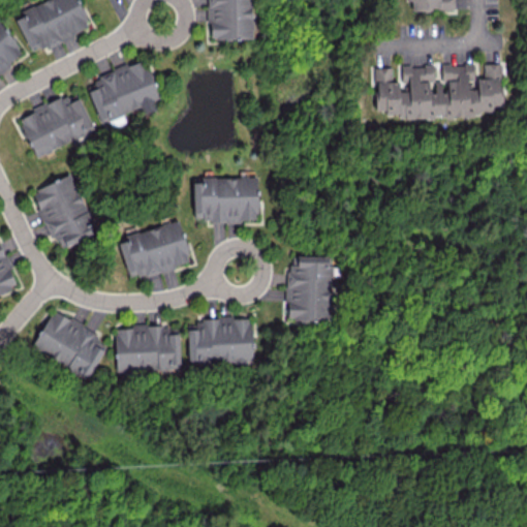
[(33,56),(91,29),(78,0),(48,0),(22,12),(25,18),(18,21),(33,56)]
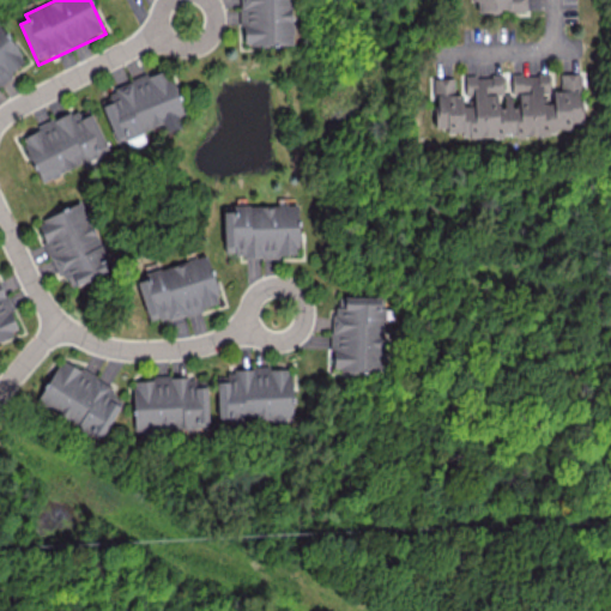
[(296,46),(295,0),(242,0),(243,47),(296,46)]
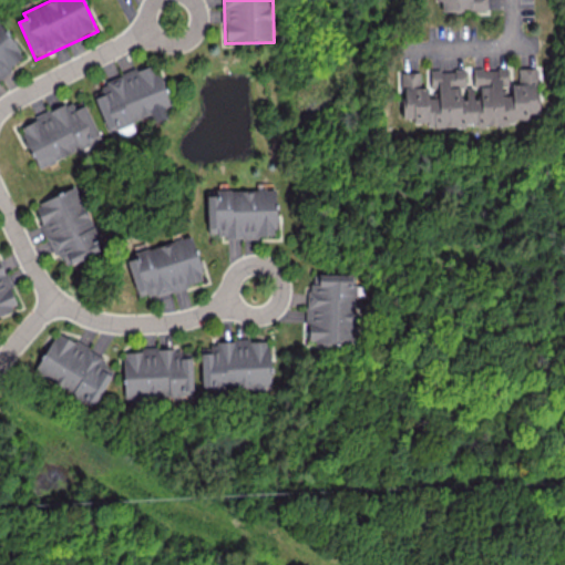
[(443,13),(489,11),(488,0),(434,0),(434,3),(442,2),(443,13)]
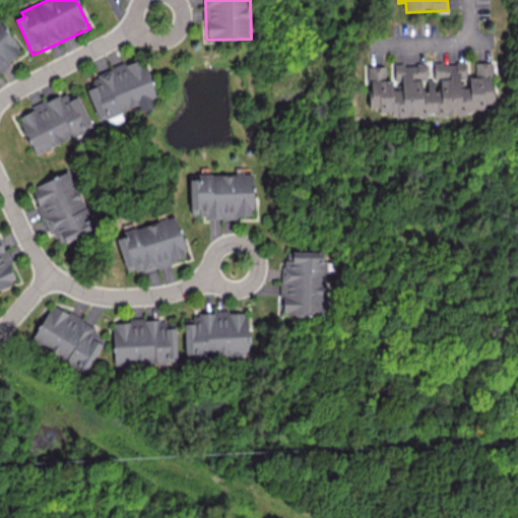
[(0,71),(24,54),(0,20),(0,71)]
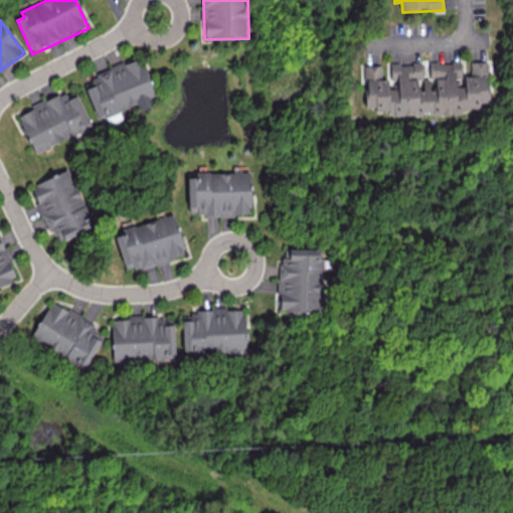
[(98,120),(138,108),(139,113),(158,107),(143,60),(84,79),(98,120)]
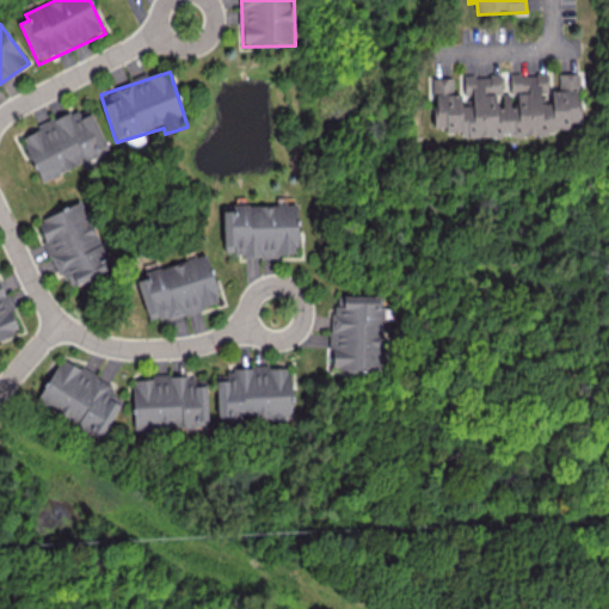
[(436,130),(447,130),(448,137),(514,136),(514,137),(570,136),(568,127),(580,127),(579,92),(549,92),(548,75),(461,79),(462,96),(455,96),(454,79),(435,80),(436,130)]
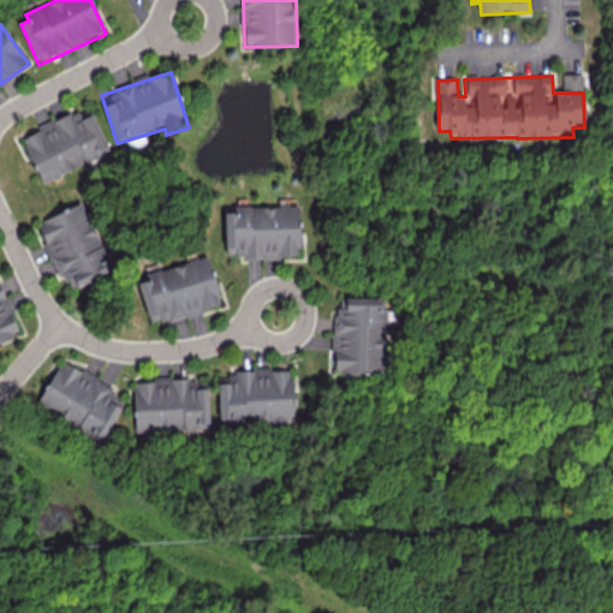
[(42,183),(111,154),(91,108),(23,137),(42,183)]
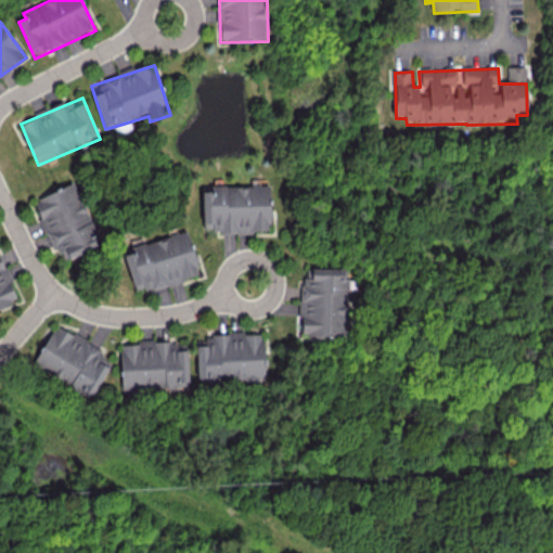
[(103,246),(77,184),(35,202),(61,264),(103,246)]
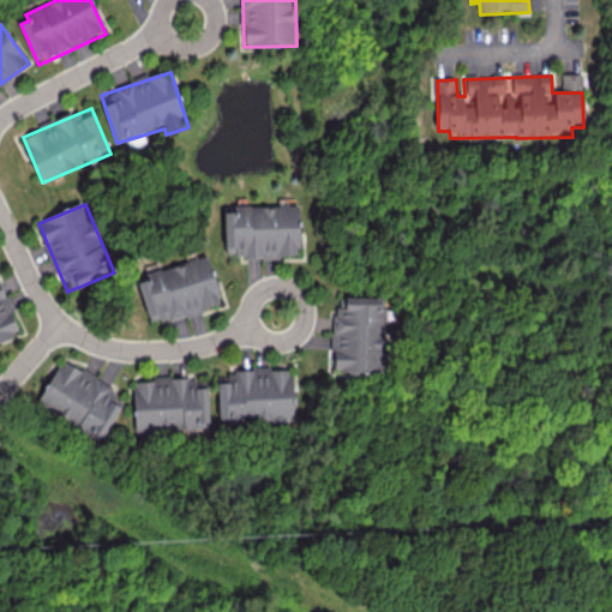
[(300,259),(300,208),(226,208),(226,255),(239,255),(239,259),(300,259)]
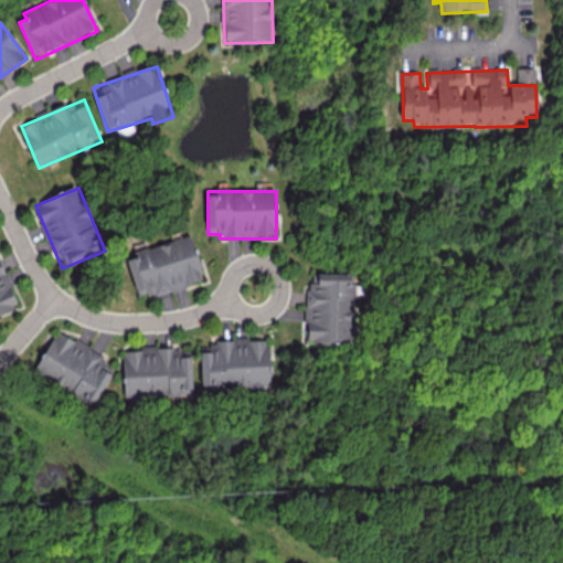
[(135,252),(137,259),(128,262),(139,300),(204,283),(192,236),(135,252)]
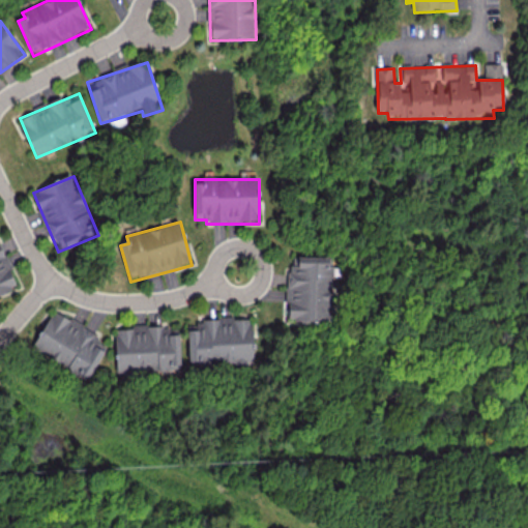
[(0,295),(17,289),(0,245),(0,295)]
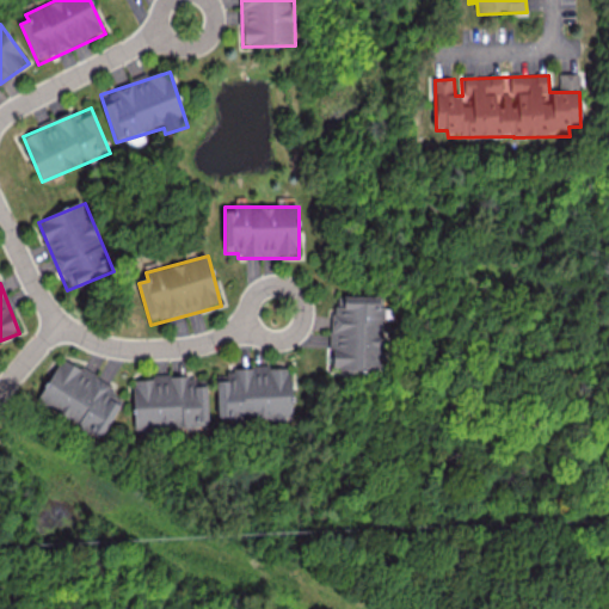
[(385,373),(383,307),(380,307),(380,296),(344,296),(344,311),(332,311),(332,373),(385,373)]
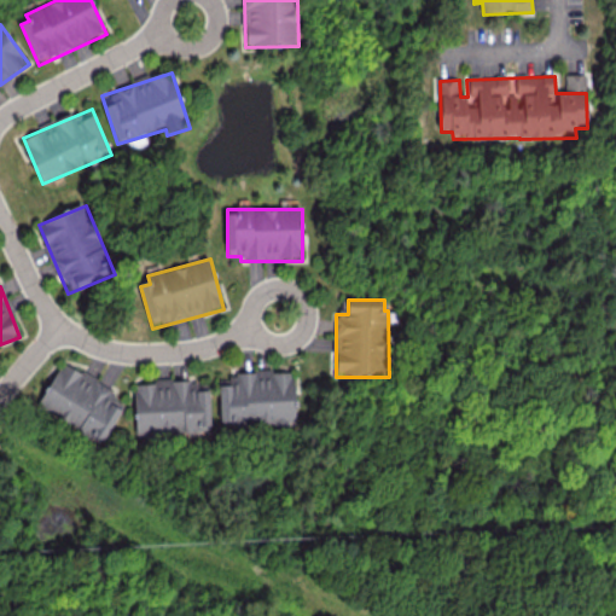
[(38,410),(104,445),(127,399),(60,365),(38,410)]
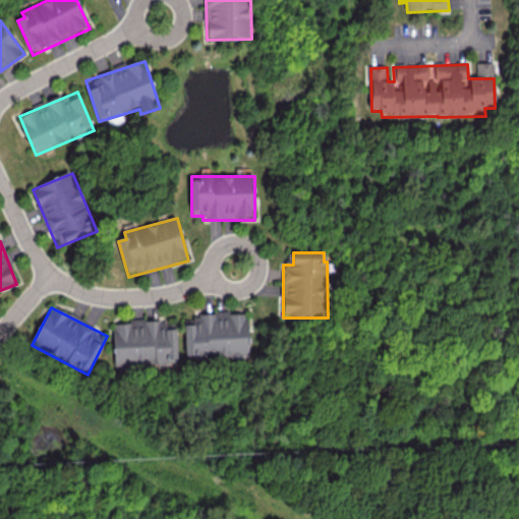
[(184,316),(187,360),(231,358),(249,357),(247,313),(184,316)]
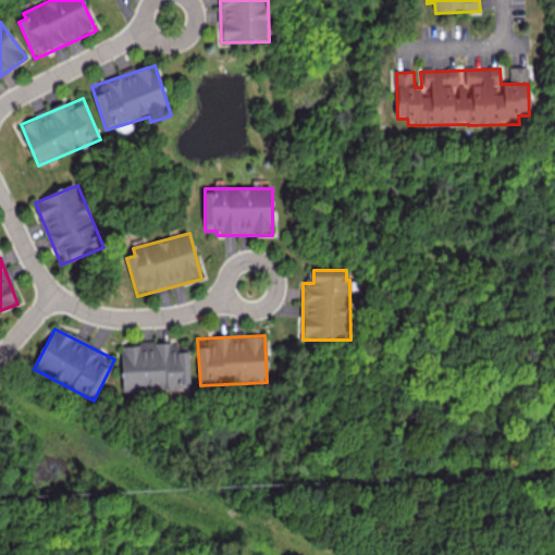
[(123,392),(190,391),(189,344),(138,345),(138,347),(122,347),(123,392)]
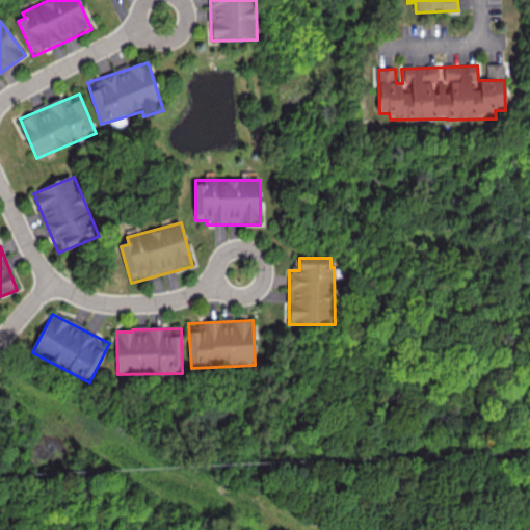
All buildings are outlined.
